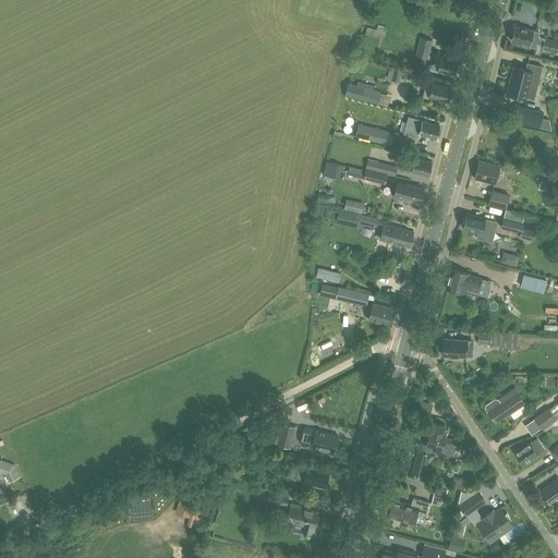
[(381,37),(384,26),(377,24),(377,28),(366,27),(365,34),(381,37)]
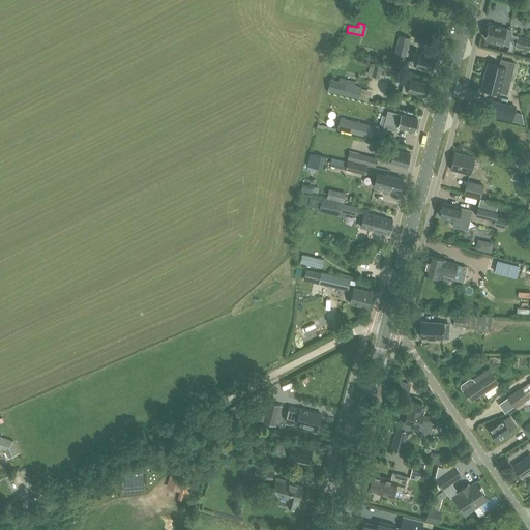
[(508,46),(512,30),(506,29),(490,24),(487,38),(494,40),(493,41),(502,43),(508,46)]
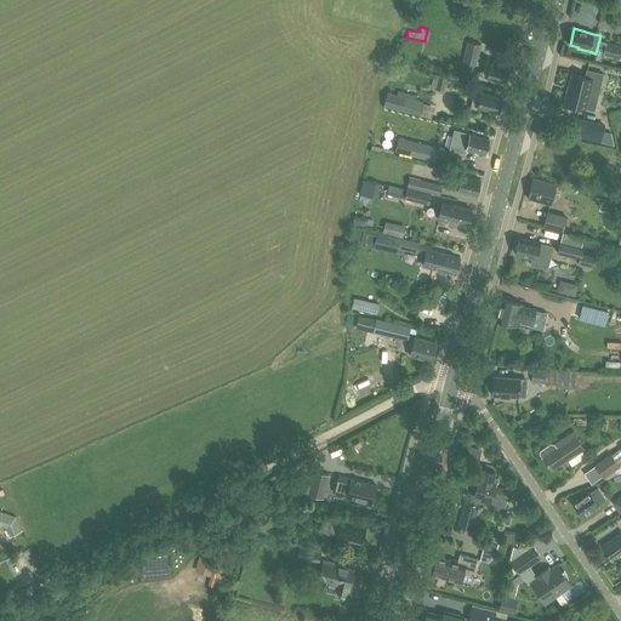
[(477,64),(480,44),(467,41),(462,61),(477,64)]
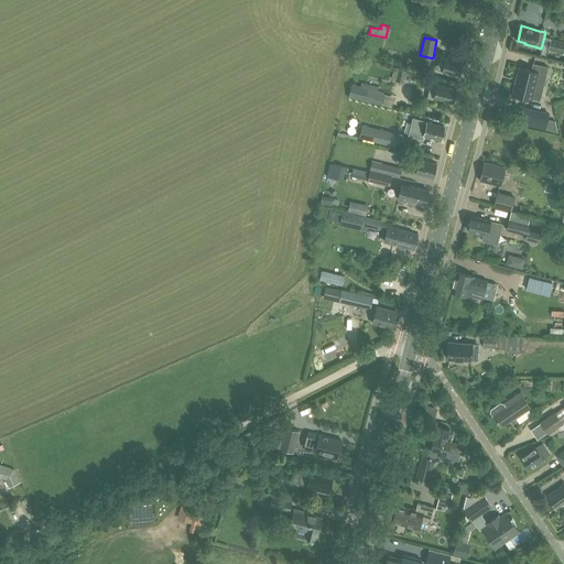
[(563,49),(563,42),(551,39),(550,39),(548,50),(563,54),(563,49)]
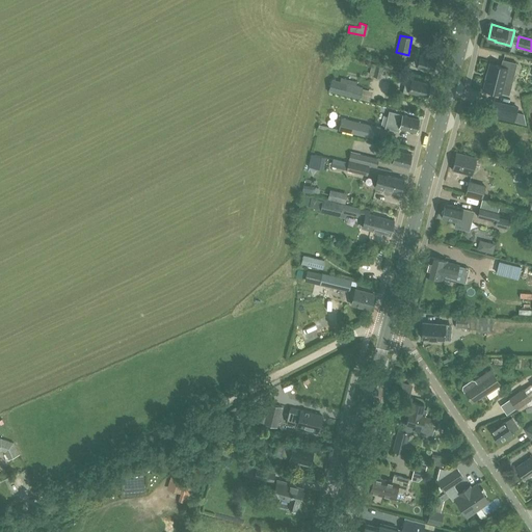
[(416,53),(414,61),(410,60),(408,65),(418,68),(418,67),(419,67),(419,69),(423,70),(424,69),(432,71),(435,58),(416,53)]
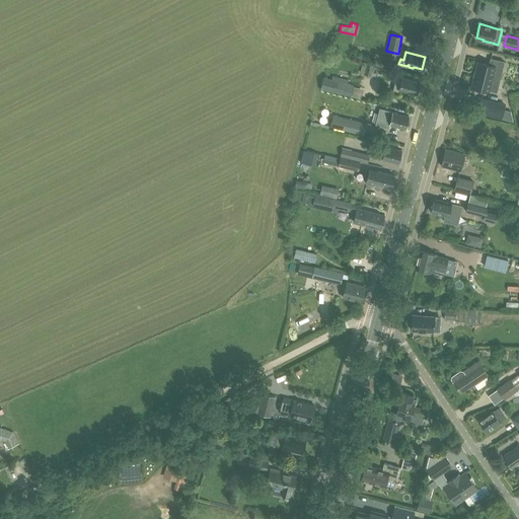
[(473,77),(474,77),(471,87),(489,91),(493,76),(500,78),(504,62),(491,59),(489,65),(477,62),(475,72),(473,77)]
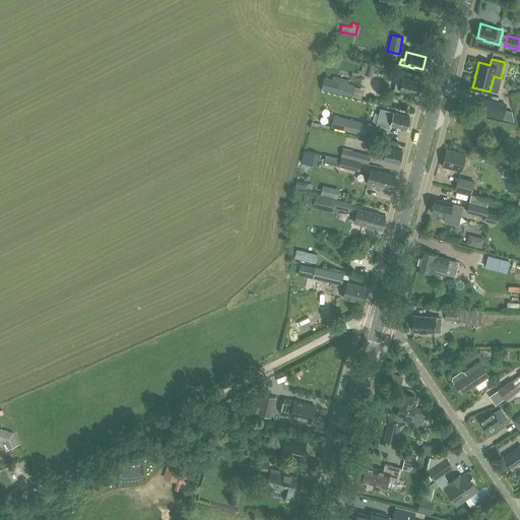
[(372,75),(375,65),(368,63),(365,74),(372,75)]
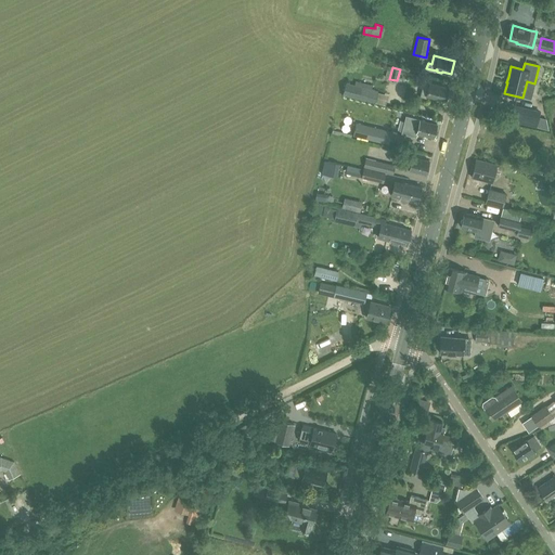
[(426,98),(427,95),(442,100),(447,87),(429,81),(429,82),(425,81),(421,95),(426,98)]
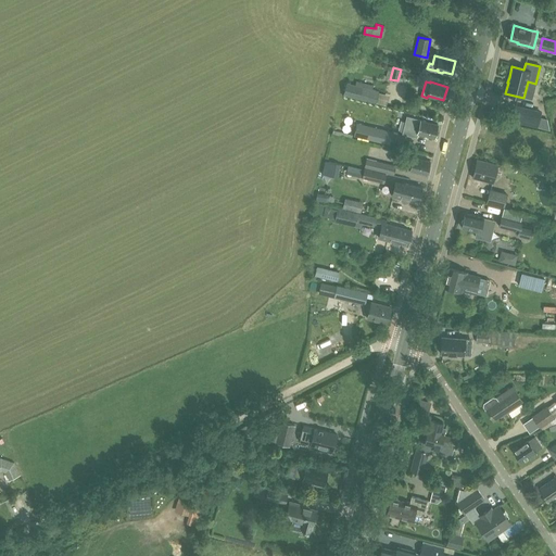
[(375,103),(378,91),(348,83),(344,95),(374,103),(375,103)]
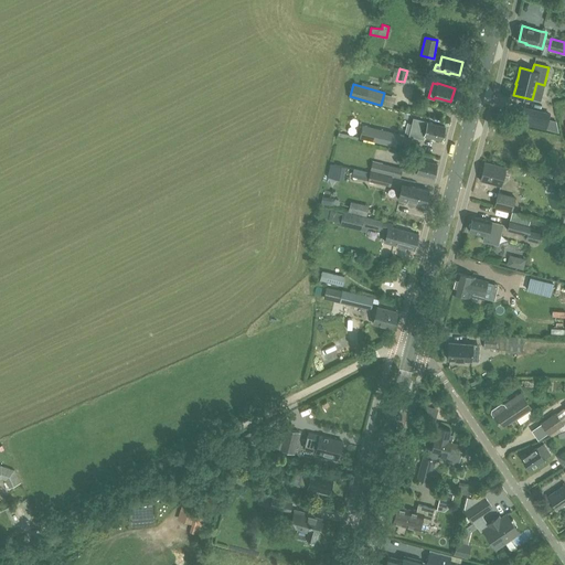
[(550,114),(541,112),(539,119),(522,115),(520,123),(545,129),(550,114)]
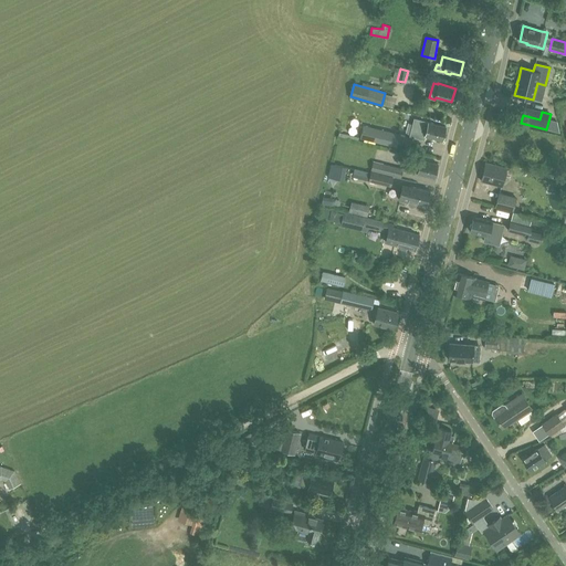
[(442,138),(446,125),(428,122),(428,121),(422,119),(419,135),(425,136),(426,135),(442,138)]
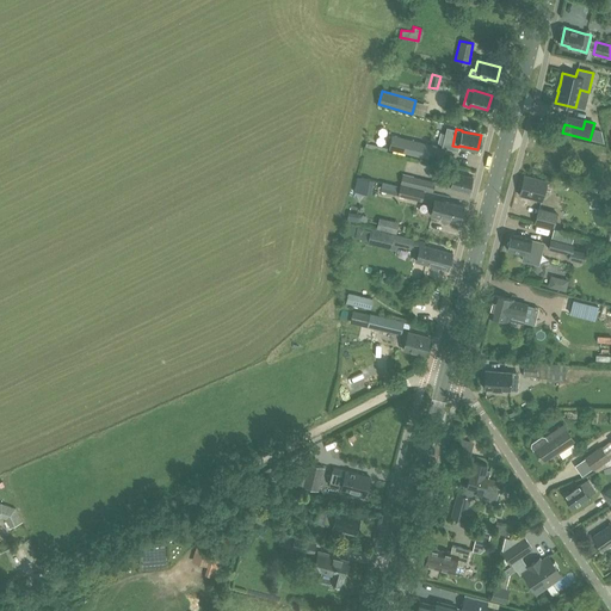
[(427,158),(431,144),(393,136),(389,149),(427,158)]
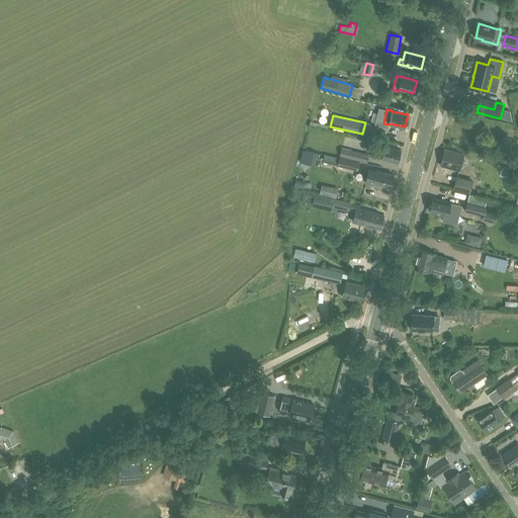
[(511,136),(513,125),(493,121),(491,132),(511,136)]
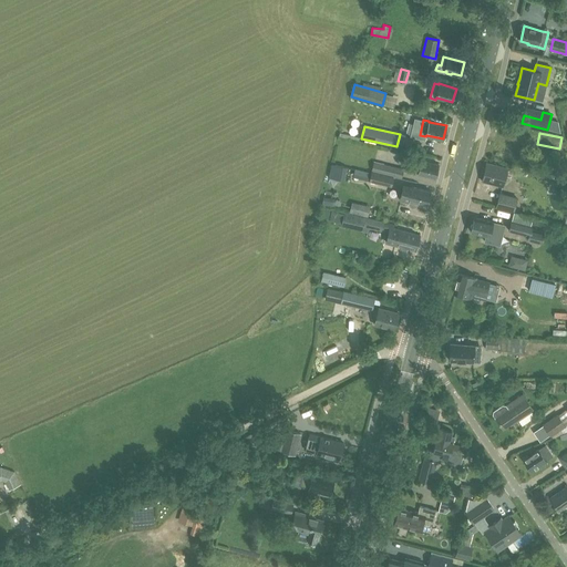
[(434,177),(437,164),(416,158),(413,172),(434,177)]
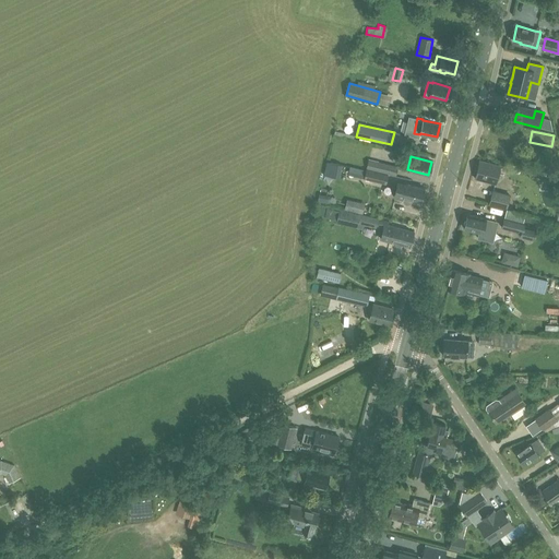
[(366,168),(382,171),(396,176),(399,166),(379,162),(368,158),(366,168)]
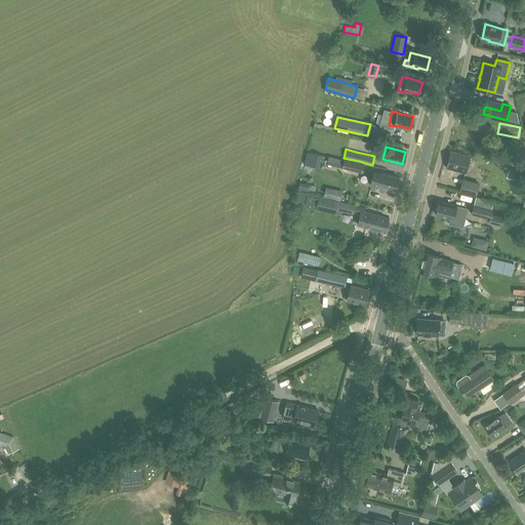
[(466,171),(469,157),(451,152),(447,167),(466,171)]
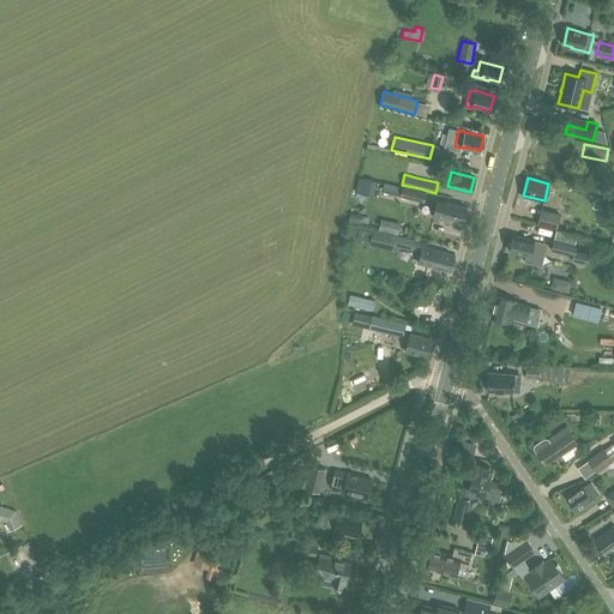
[(426,193),(419,191),(384,182),(383,191),(399,196),(399,197),(423,203),(426,193)]
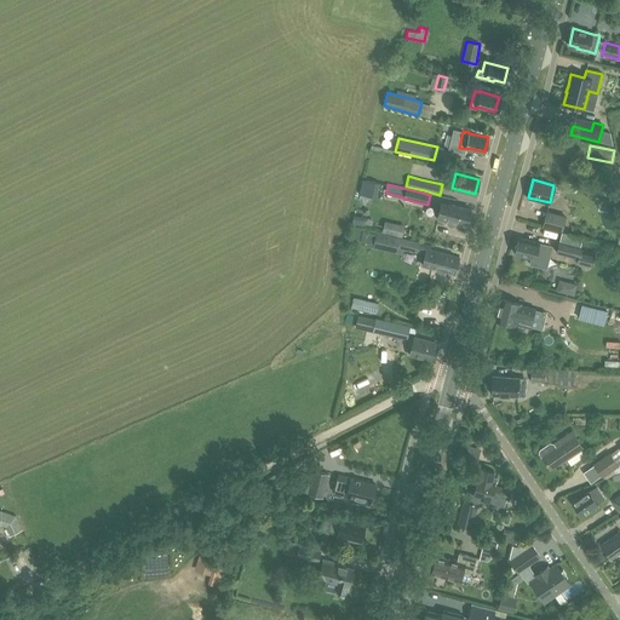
[(466,224),(470,208),(451,204),(445,202),(441,217),(447,218),(447,220),(447,222),(447,223),(447,224),(448,224),(448,225),(449,225),(449,227),(451,227),(452,227),(453,227),(454,227),(454,225),(455,225),(455,224),(457,223),(457,224),(458,222),(466,224)]
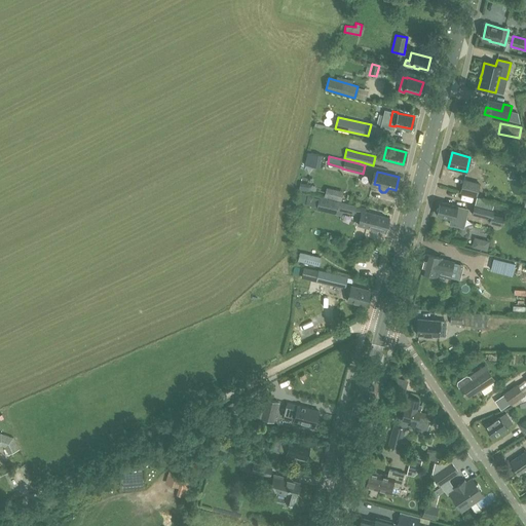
[(480,183),(463,178),(459,192),(477,197),(480,183)]
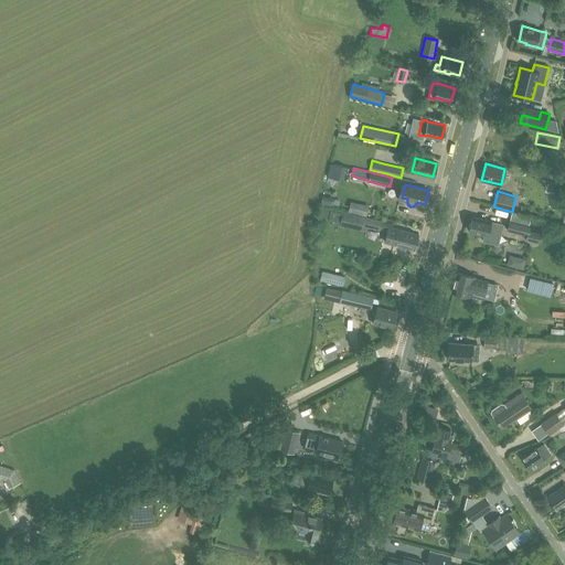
[(371,209),(372,196),(353,194),(352,206),(371,209)]
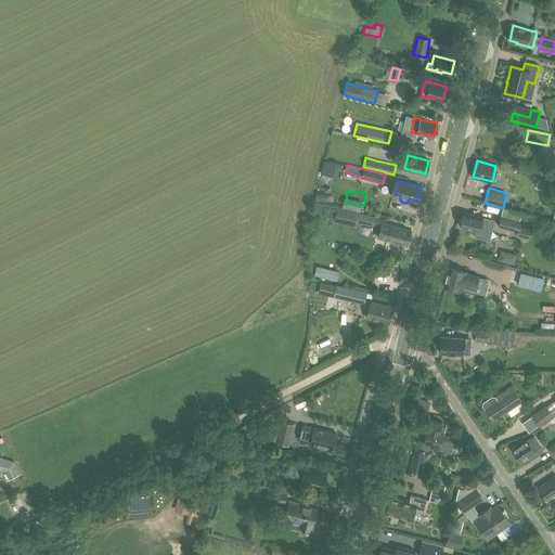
[(356,221),(357,221),(374,227),(374,224),(376,217),(337,207),(334,220),(355,226),(356,221)]
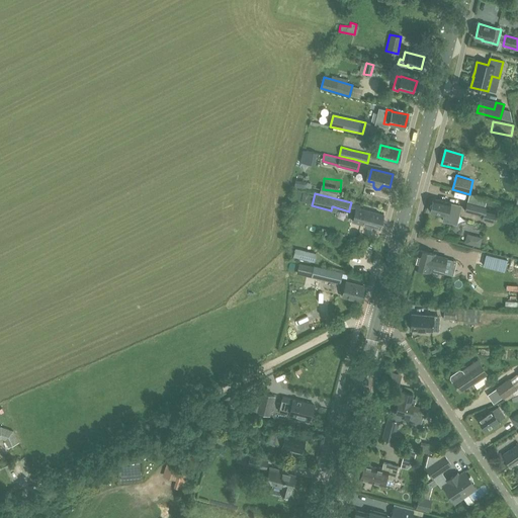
[(456,225),(461,206),(450,203),(434,198),(430,210),(444,214),(443,221),(456,225)]
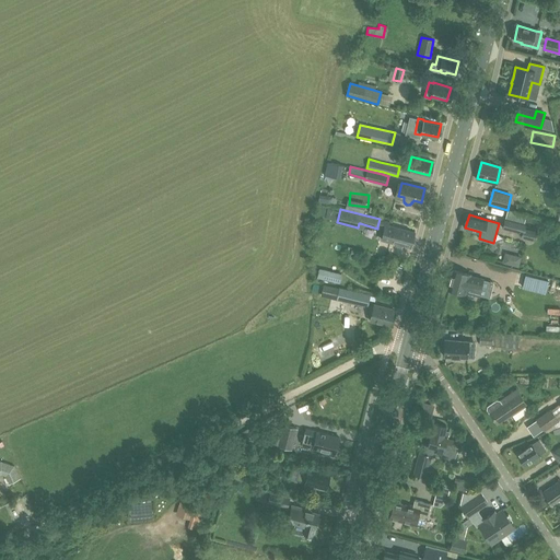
[(526,222),(520,221),(505,217),(502,228),(522,233),(521,236),(534,240),(537,229),(525,225),(526,222)]
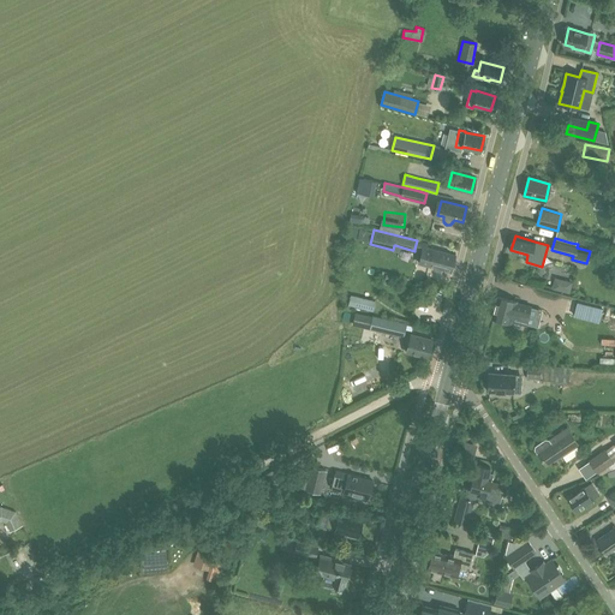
[(417,260),(418,260),(418,263),(435,267),(435,269),(441,272),(442,269),(451,272),(455,254),(428,248),(429,243),(417,240),(415,249),(419,250),(417,260)]
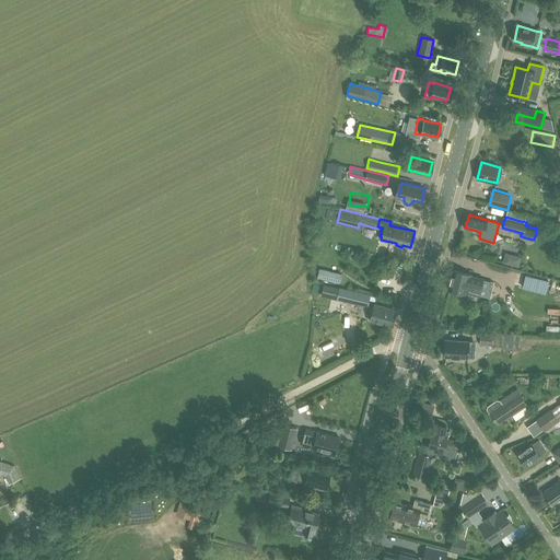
[(453,270),(448,289),(465,293),(465,292),(478,295),(482,279),(469,276),(469,275),(453,270)]
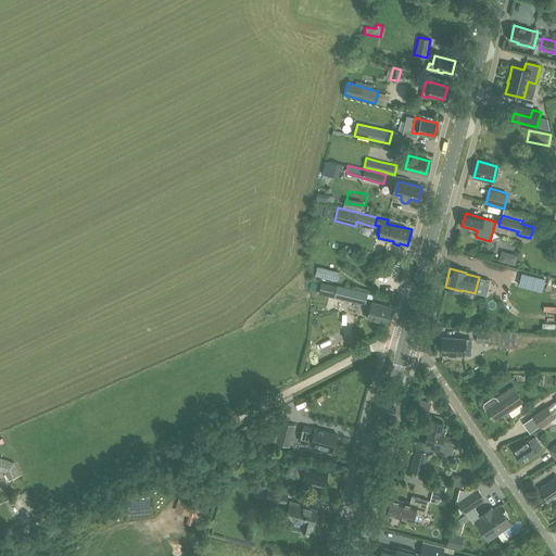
[(526,285),(540,285),(540,269),(526,269),(526,285)]
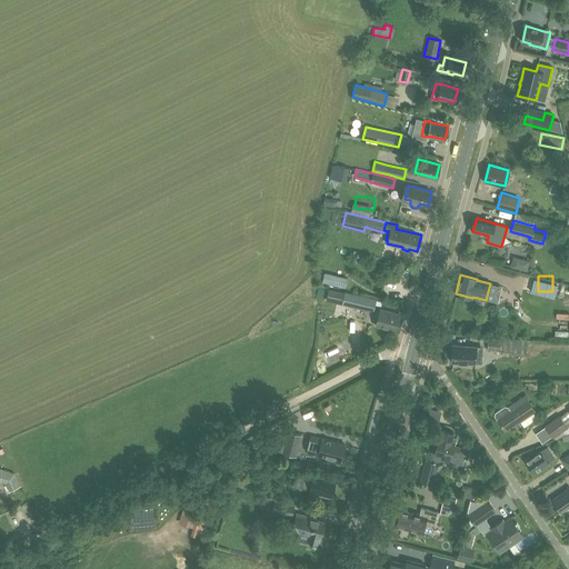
[(327,289),(320,287),(318,296),(326,298),(327,289)]
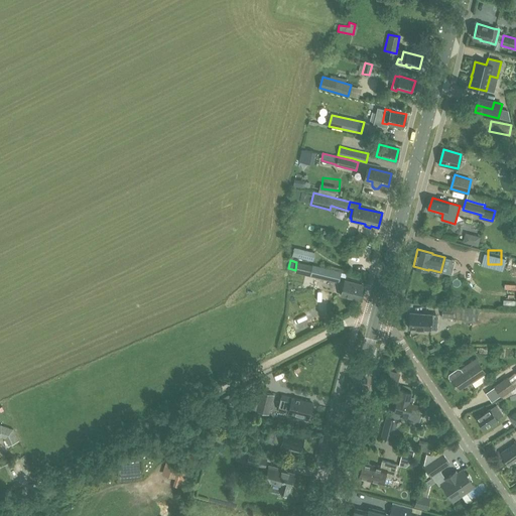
[(298,262),(296,271),(310,274),(312,266),(298,262)]
